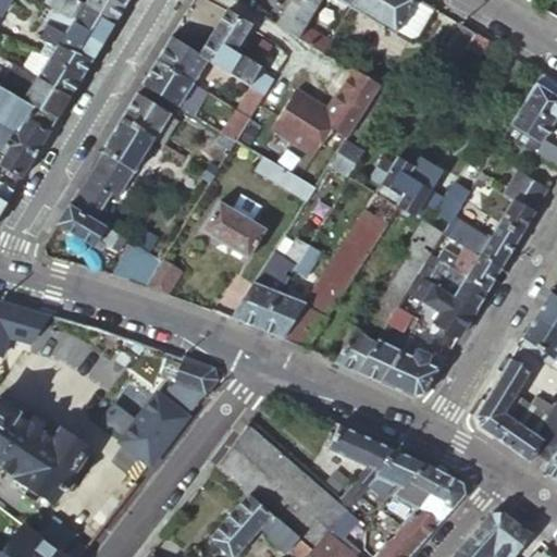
[(0,0),(0,27),(1,28),(17,0),(16,0),(0,0)]
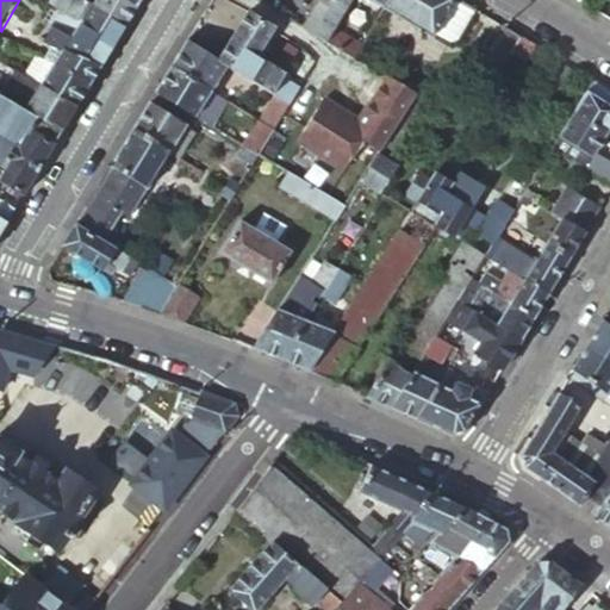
[(117,42),(126,25),(91,2),(85,0),(54,0),(53,4),(86,24),(117,42)]
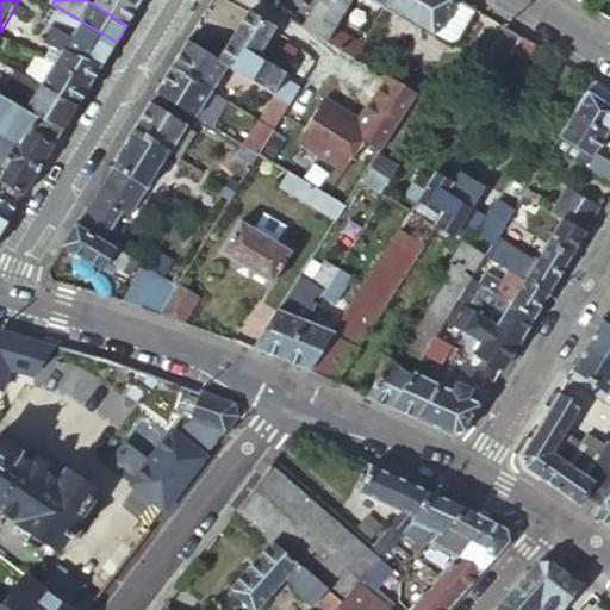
[(126,25),(137,8),(123,0),(100,0),(101,0),(100,0),(91,0),(91,2),(126,25)]
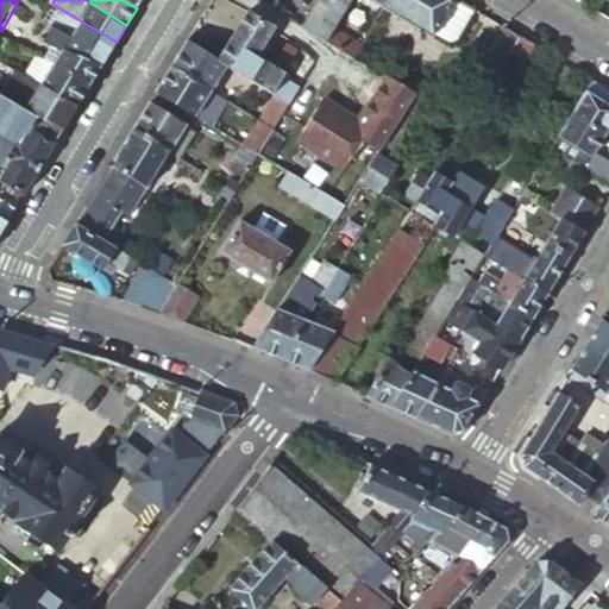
[(349,0),(316,0),(302,25),(327,39),(334,25),(349,0)]
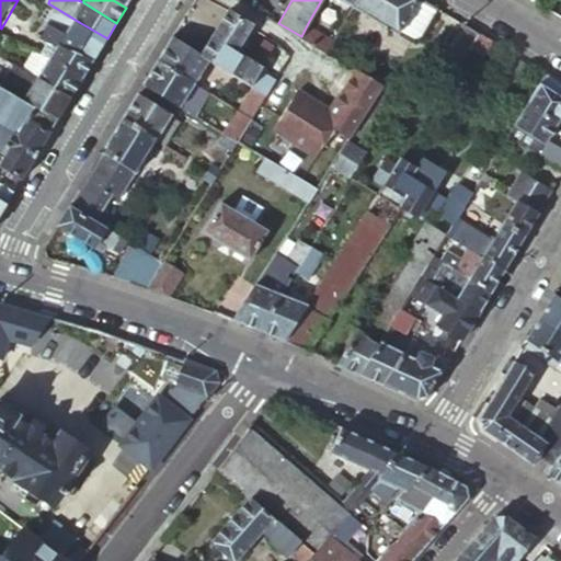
[(438,9),(422,0),(357,0),(353,7),(358,10),(398,34),(399,33),(413,42),(420,39),(438,9)]
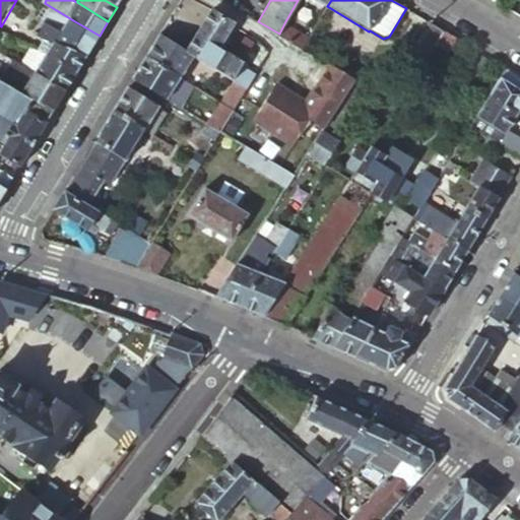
[(332,9),(327,6),(324,12),(329,15),(332,9)]
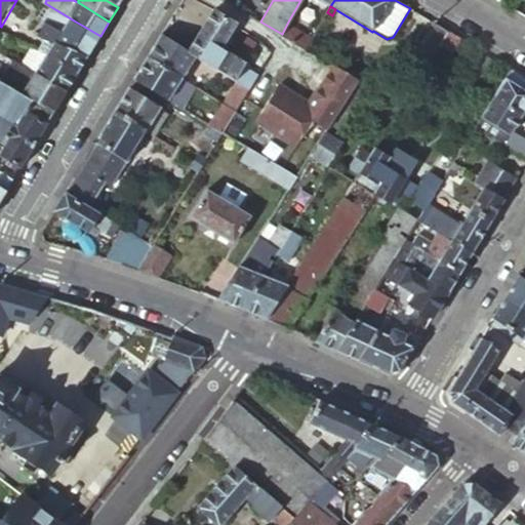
[(188,52),(193,55),(246,90),(257,72),(244,65),(246,62),(223,48),(228,41),(227,37),(237,22),(214,8),(188,52)]
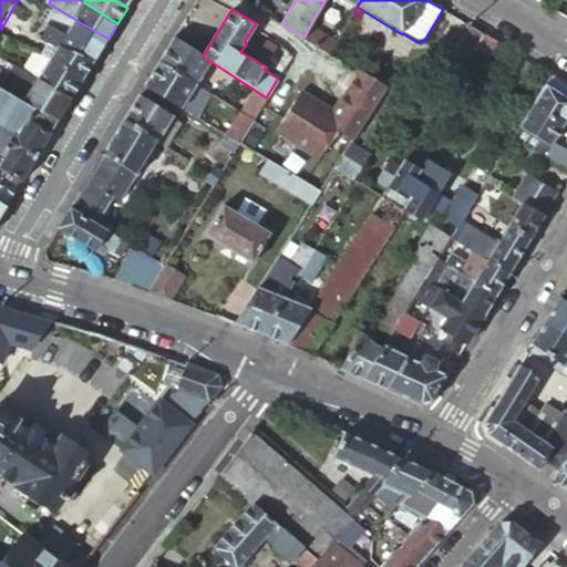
[(94,61),(109,39),(80,22),(62,50),(94,61)]
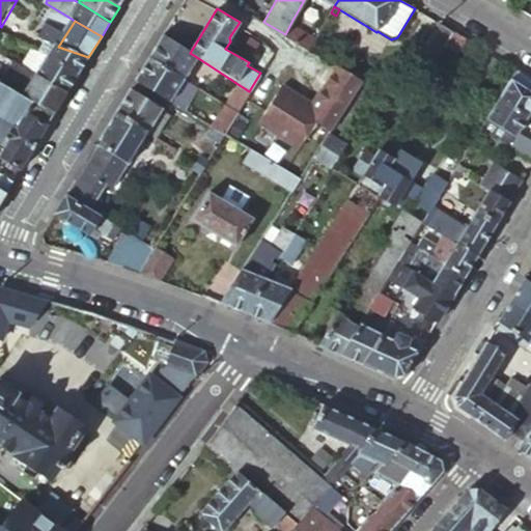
[(291,22),(285,34),(309,49),(316,37),(291,22)]
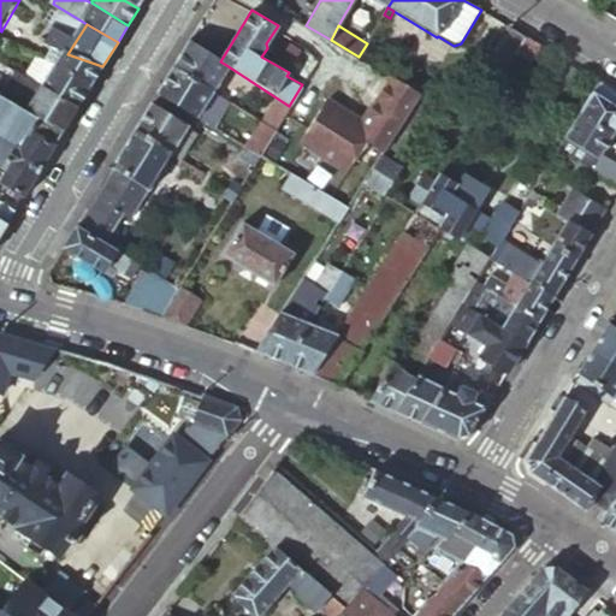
[(503,72),(515,53),(526,37),(509,27),(486,63),(503,72)]
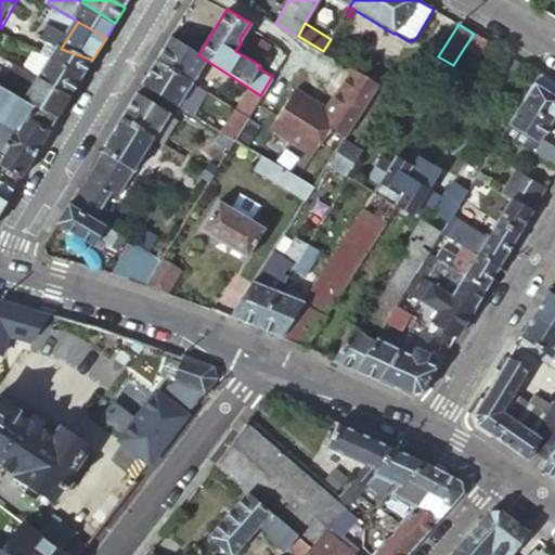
[(474,34),(464,48),(477,55),(487,41),(474,34)]
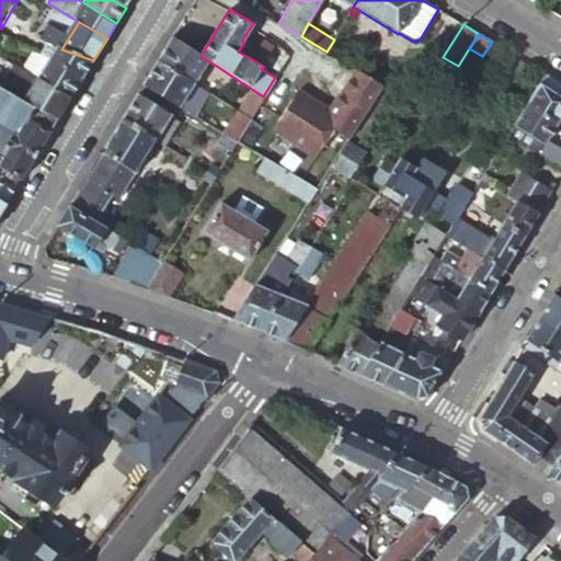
[(201,56),(171,36),(167,43),(156,60),(192,82),(195,78),(206,59),(201,56)]
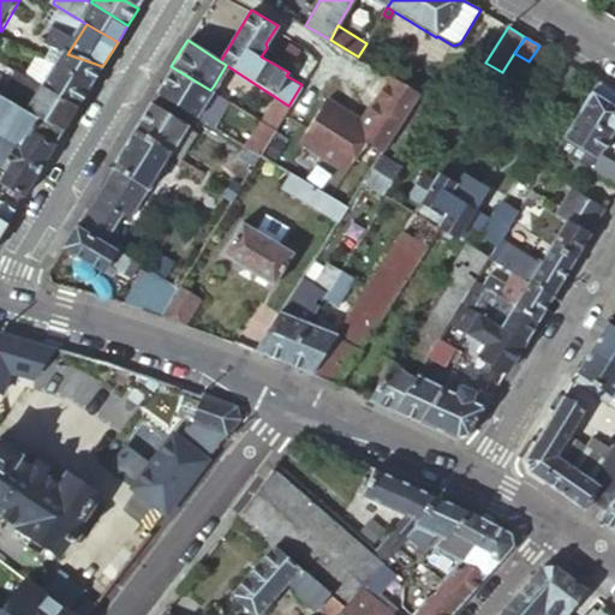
[(77,109),(102,66),(67,54),(51,83),(27,67),(19,65),(15,72),(46,90),(77,109)]
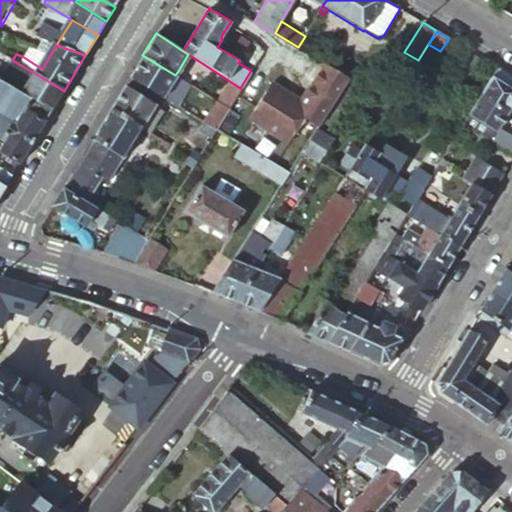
[(142,55),(129,78),(157,95),(161,97),(171,81),(175,75),(142,55)]
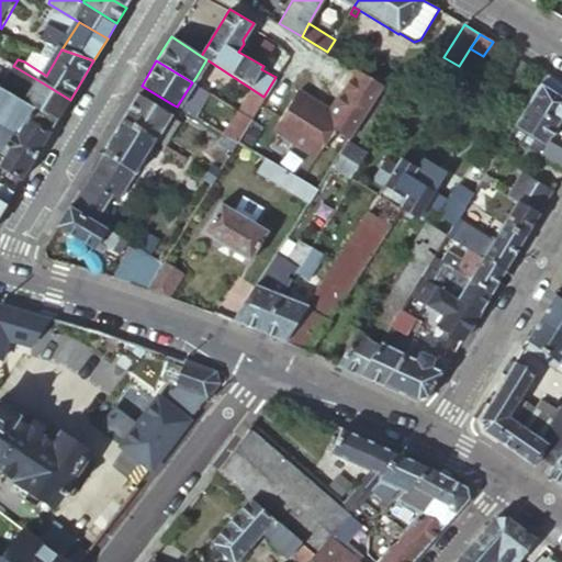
[(539,86),(547,74),(532,66),(526,77),(539,86)]
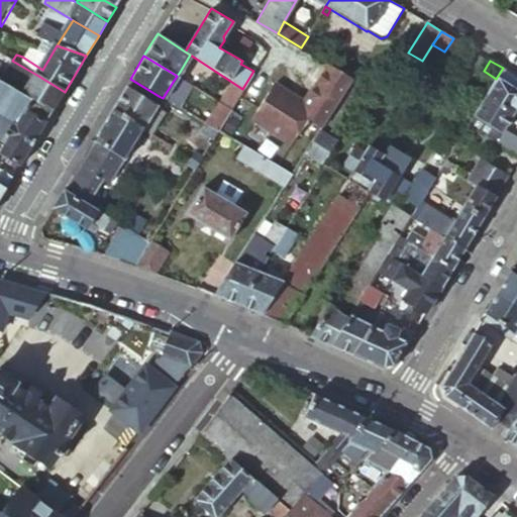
[(308,117),(322,126),(330,113),(343,93),(353,79),(328,65),(305,101),(299,111),(308,117)]
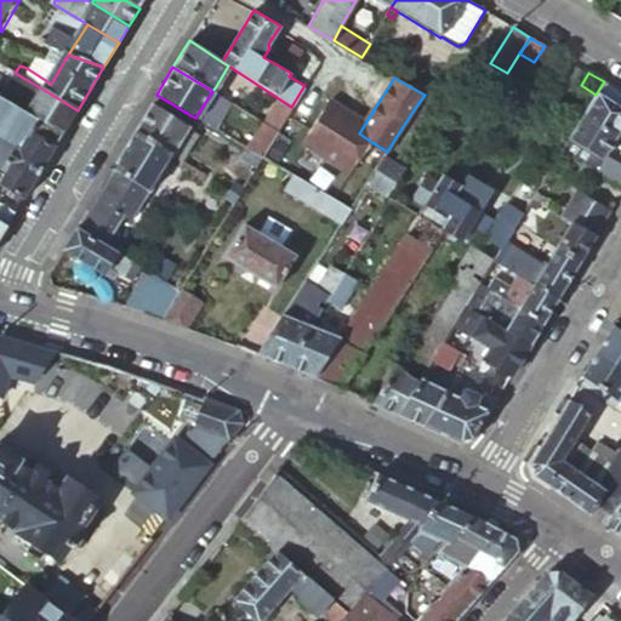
[(596,95),(582,117),(617,138),(620,131),(620,91),(604,81),(596,95)]
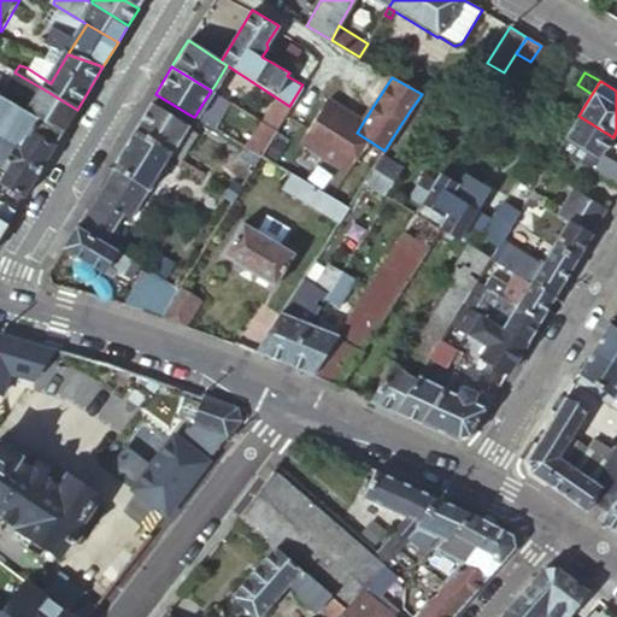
[(215,86),(211,90),(223,98),(225,93),(215,86)]
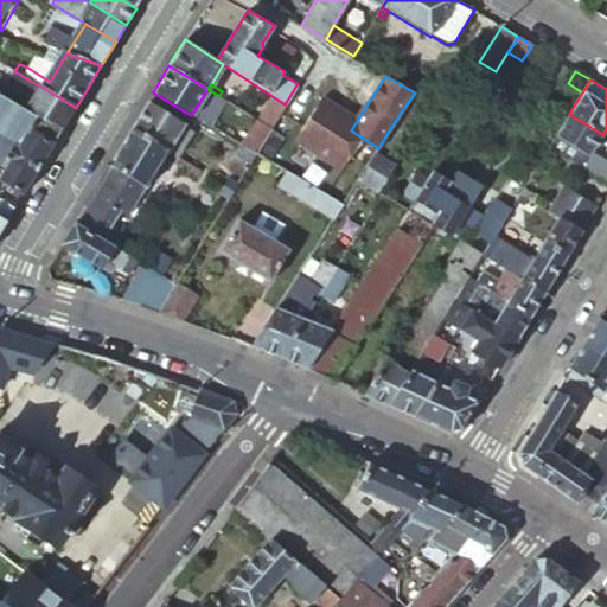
[(61,132),(76,108),(45,89),(31,113),(37,116),(61,132)]
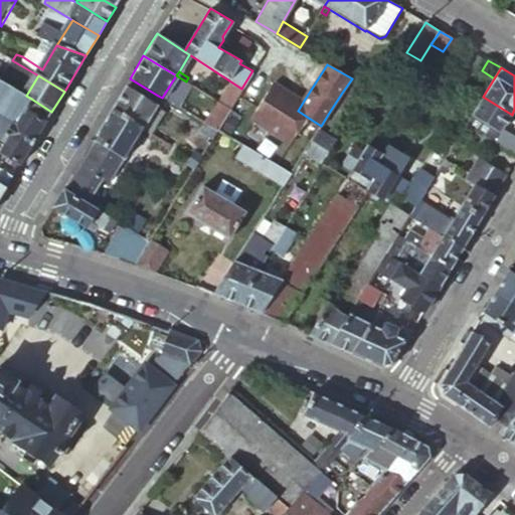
[(186,81),(176,75),(172,81),(182,88),(186,81)]
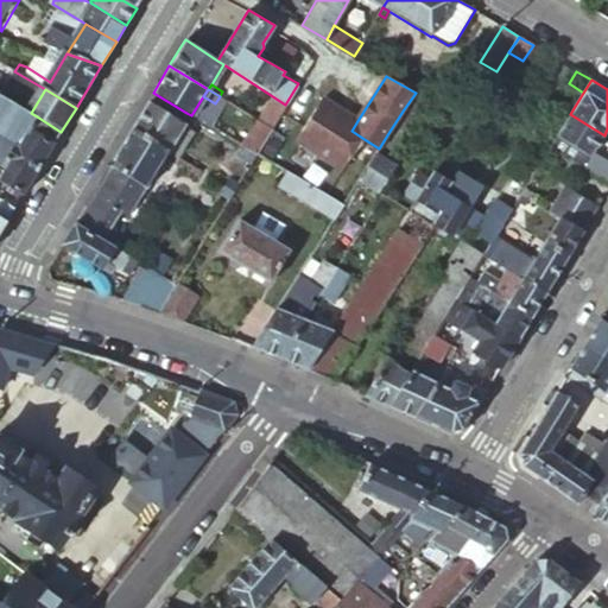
[(37,116),(31,113),(0,92),(0,169),(1,170),(2,169),(0,168),(0,166),(14,144),(18,146),(37,116)]
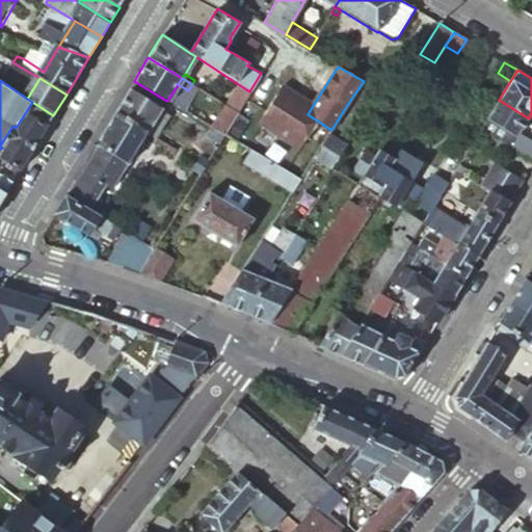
[(134,81),(129,88),(159,106),(163,99),(134,81)]
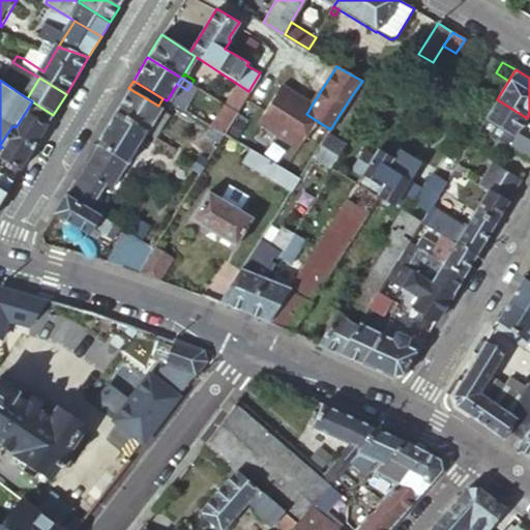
[(167,100),(179,108),(193,86),(192,84),(187,90),(177,84),(167,100)]
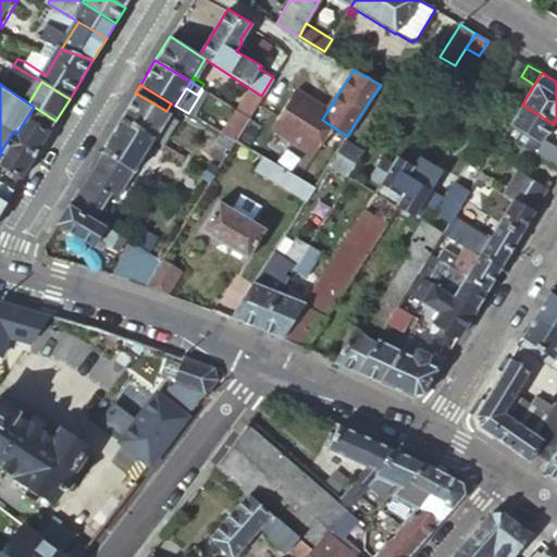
[(322,120),(329,109),(297,88),(271,127),(313,155),(332,126),(322,120)]
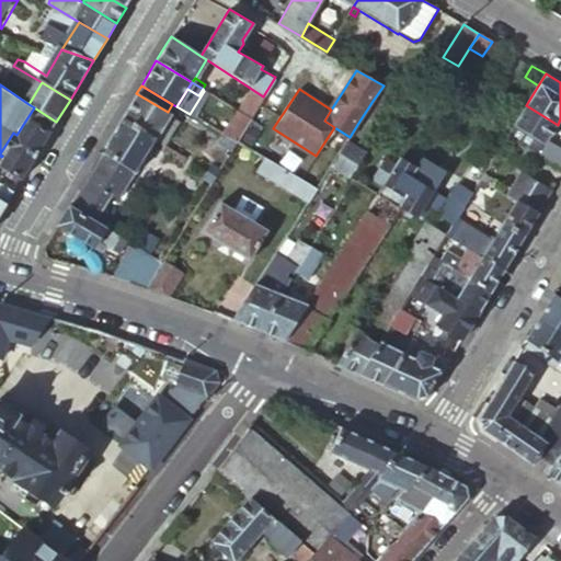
[(136,93),(121,119),(153,139),(168,115),(170,113),(168,112),(136,93)]
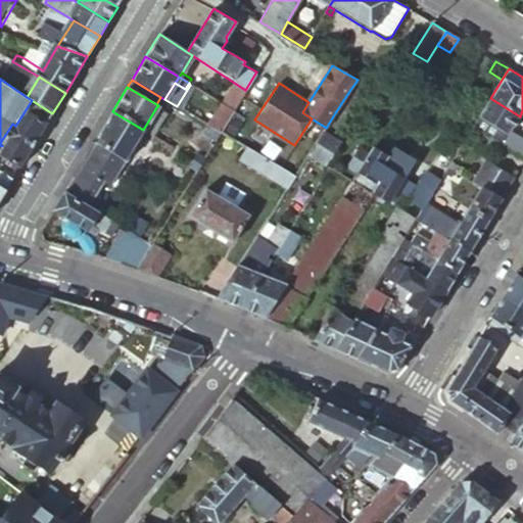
[(490,98),(473,127),(490,137),(510,148),(522,156),(522,140),(511,133),(520,116),(490,98)]
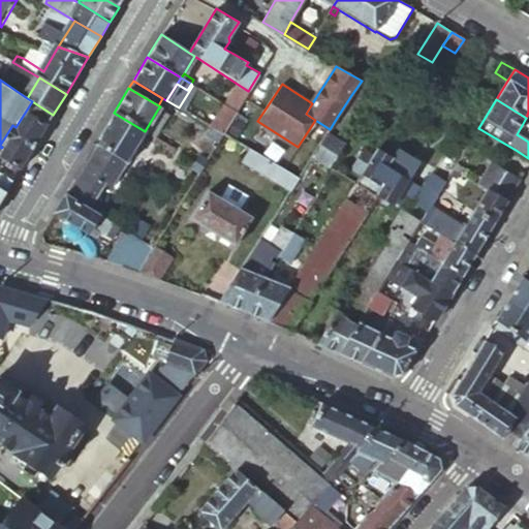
[(0,173),(11,182),(53,115),(32,101),(16,127),(12,125),(0,145),(0,146),(2,147),(1,148),(0,150),(0,173)]
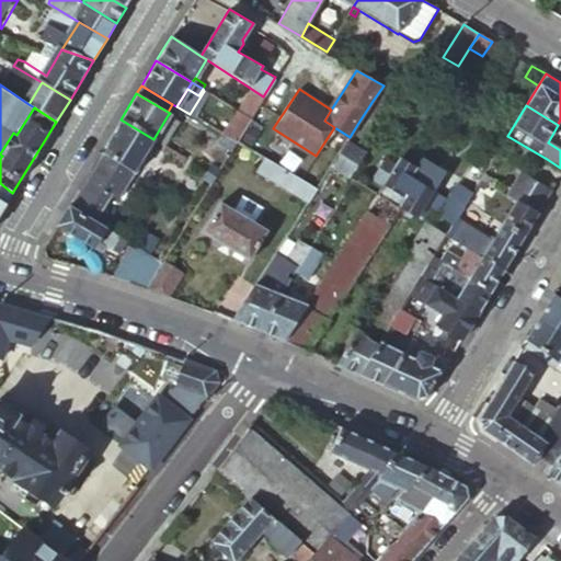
[(222,134),(236,141),(249,118),(236,111),(222,134)]
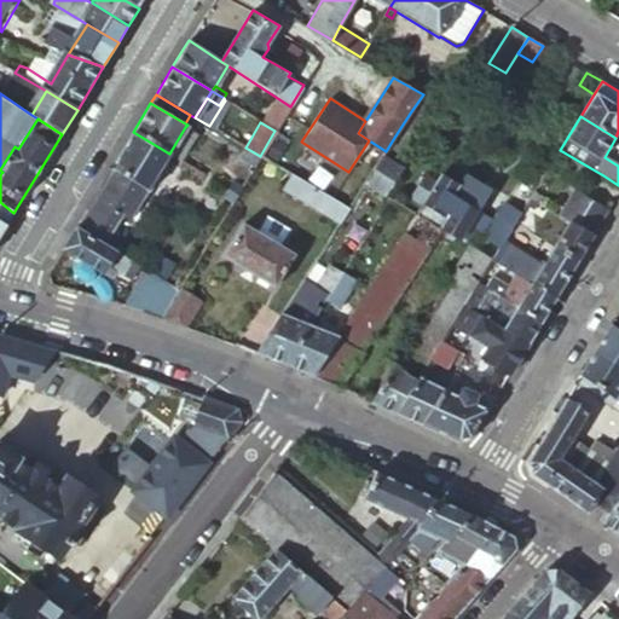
[(185,127),(169,154),(179,160),(195,133),(185,127)]
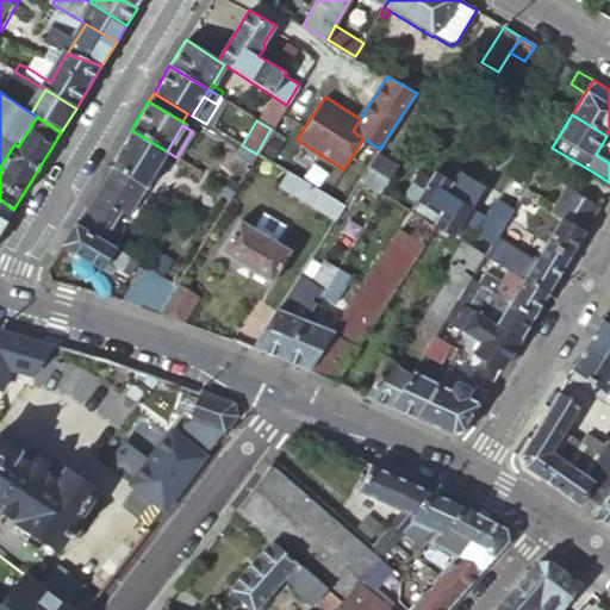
[(83,207),(73,224),(114,249),(125,234),(119,230),(167,151),(131,130),(109,167),(111,168),(85,210),(83,207)]
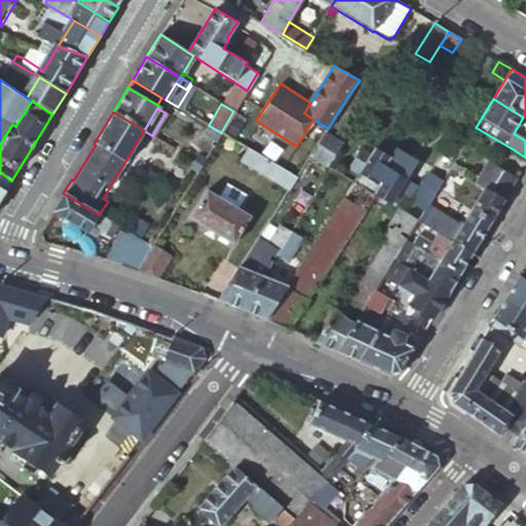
[(212,147),(221,133),(209,125),(200,139),(212,147)]
